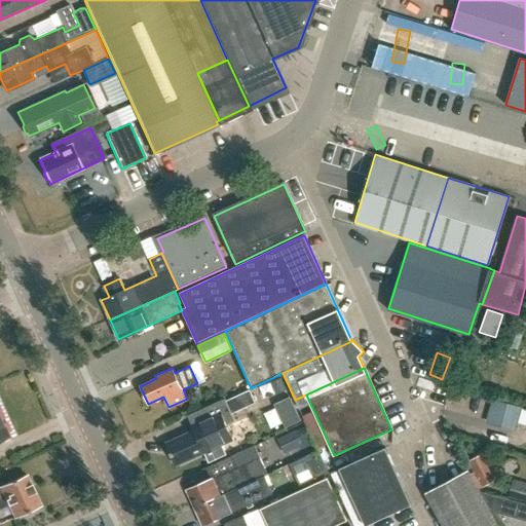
[(231,414),(255,404),(249,390),(225,402),(231,414)]
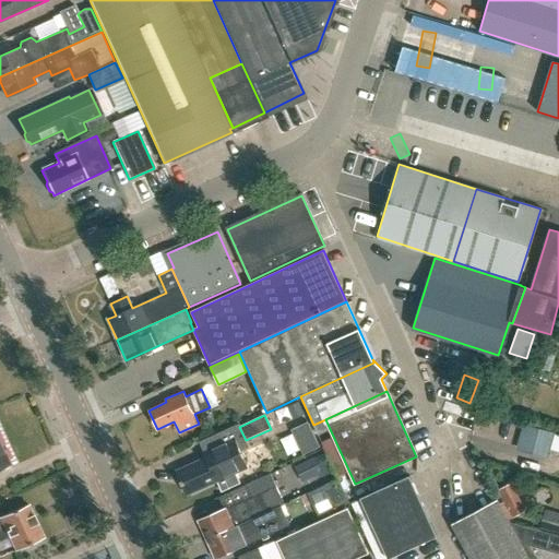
[(548,459),(555,433),(523,425),(515,450),(548,459)]
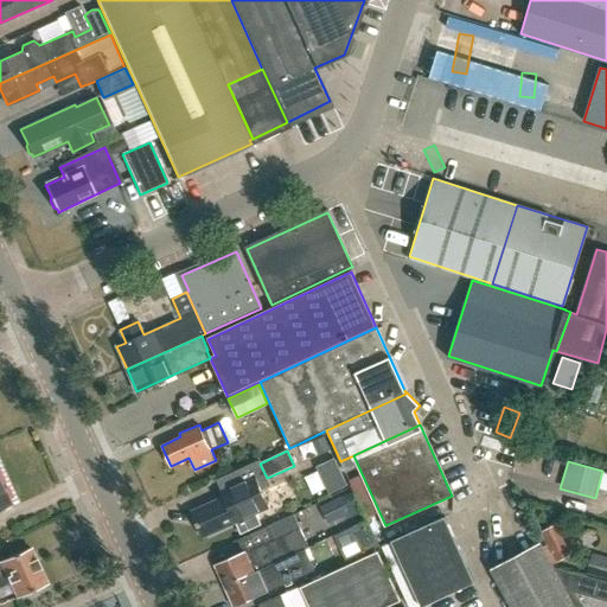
[(241,535),(261,525),(255,512),(268,506),(255,477),(222,492),(224,497),(191,512),(203,537),(235,522),(241,535)]
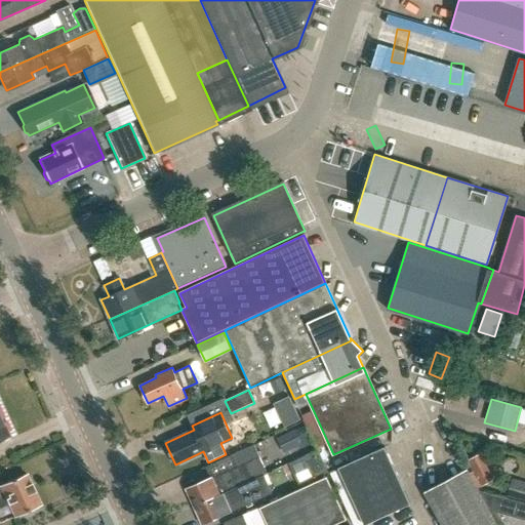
[(0,440),(9,437),(0,417),(0,440)]
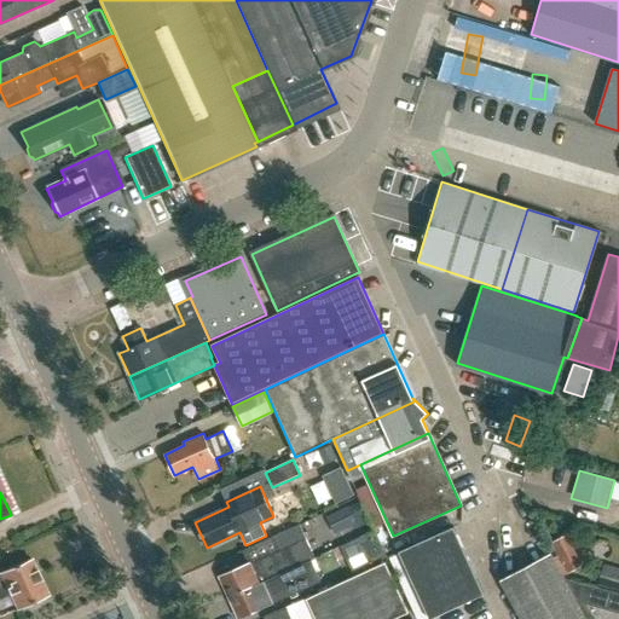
[(566,512),(589,515),(591,504),(568,501),(566,512)]
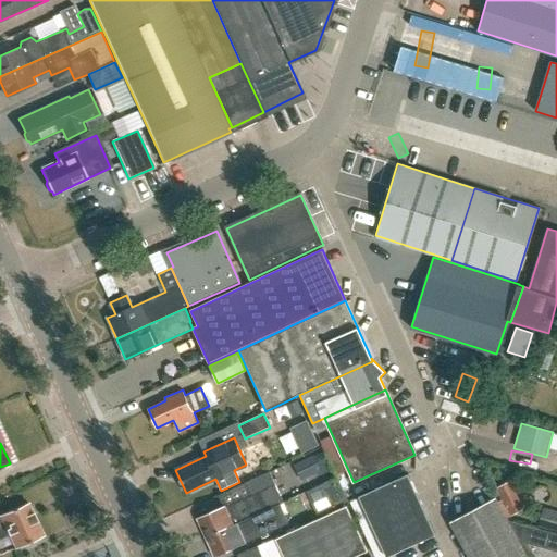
[(250,517),(279,504),(282,503),(273,484),(275,484),(269,471),(220,494),(226,506),(197,519),(206,537),(250,517)]
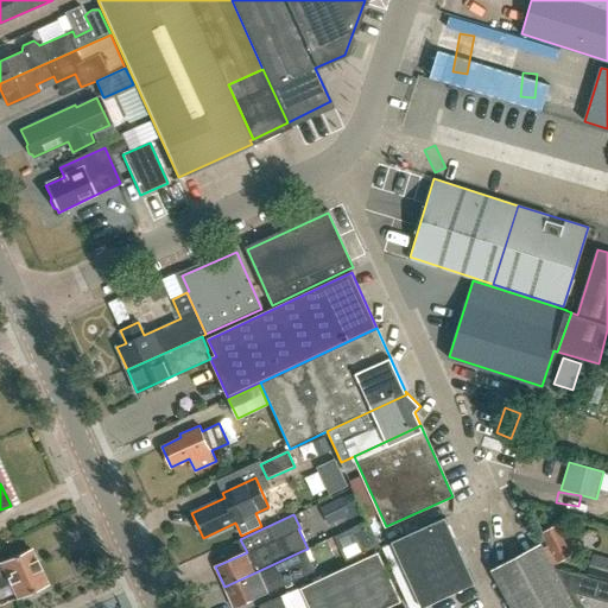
[(423,607),(466,588),(475,583),(445,519),(393,542),(423,607)]
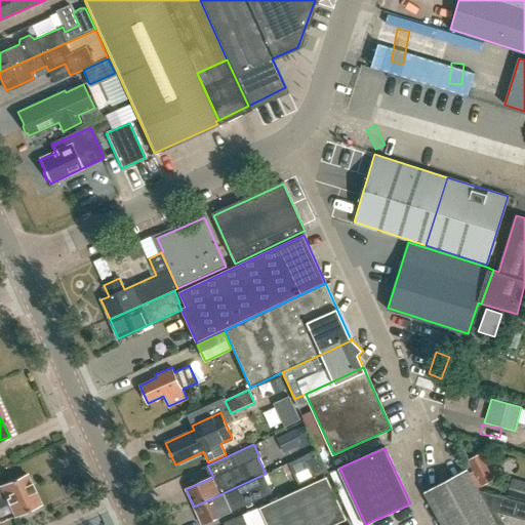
[(497,524),(490,512),(480,491),(468,470),(423,493),(440,524),(497,524)]
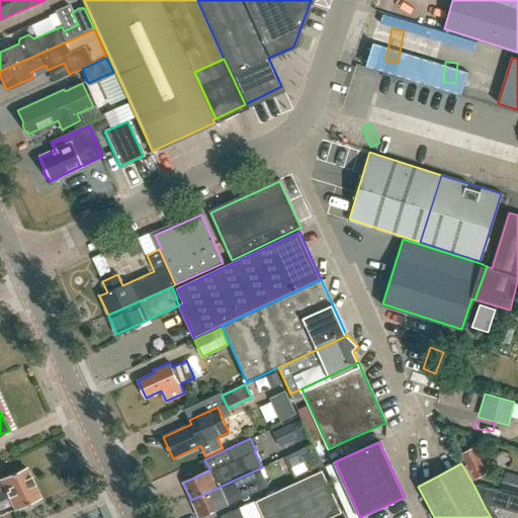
[(0,500),(7,497),(14,510),(39,499),(25,467),(0,479),(0,500)]
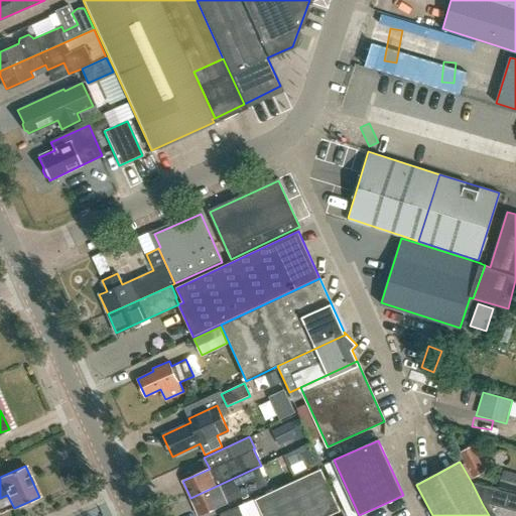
[(190,498),(198,515),(226,503),(226,502),(266,484),(258,467),(232,479),(190,498)]
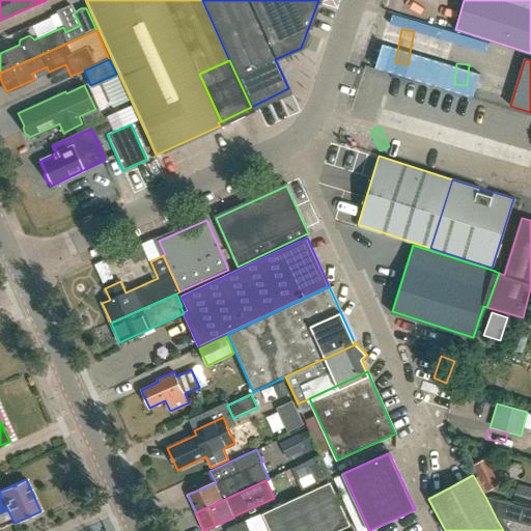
[(270,530),(336,530),(351,525),(330,481),(262,513),(270,530)]
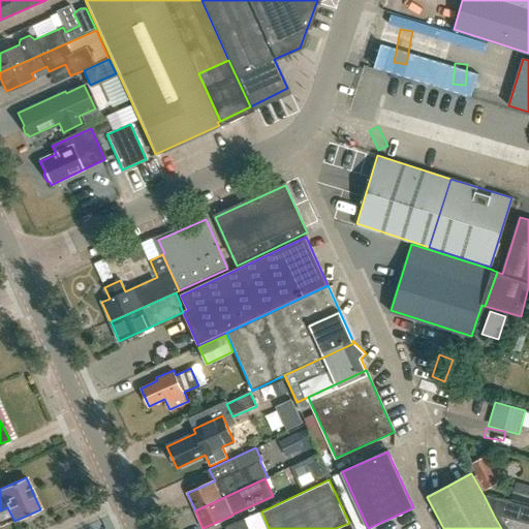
[(484,495),(494,516),(528,524),(528,506),(526,506),(484,495)]
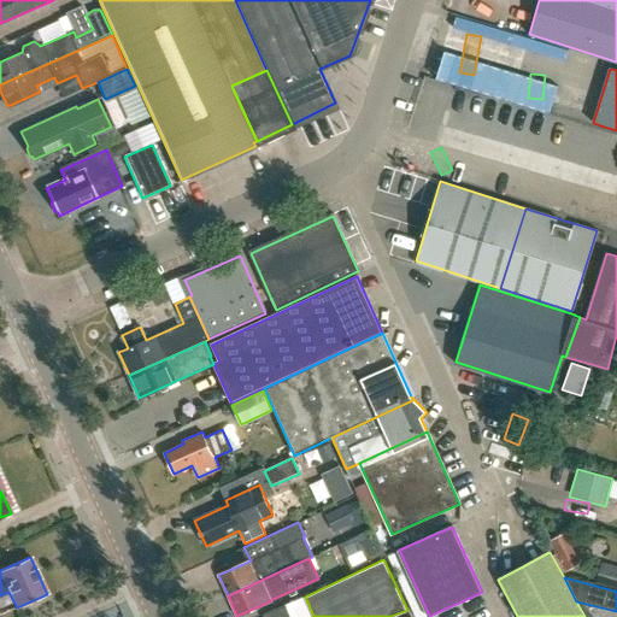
[(291,616),(285,604),(263,615),(264,616),(291,616)]
